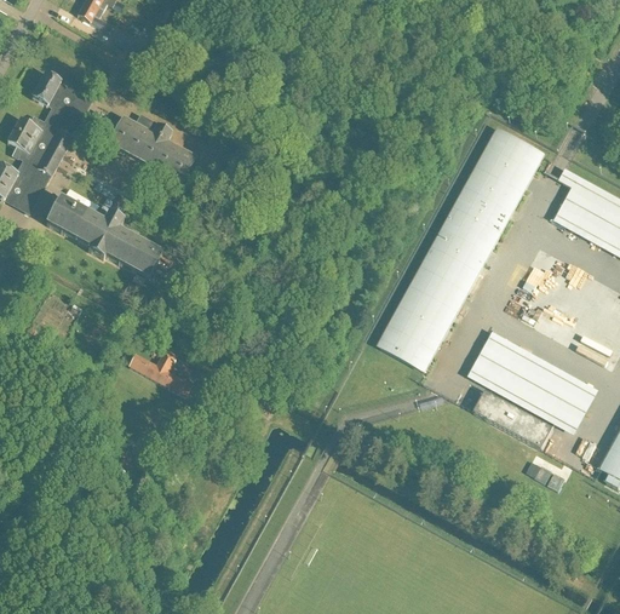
[(98,17),(107,3),(102,0),(85,0),(84,3),(76,13),(108,32),(112,24),(98,17)]
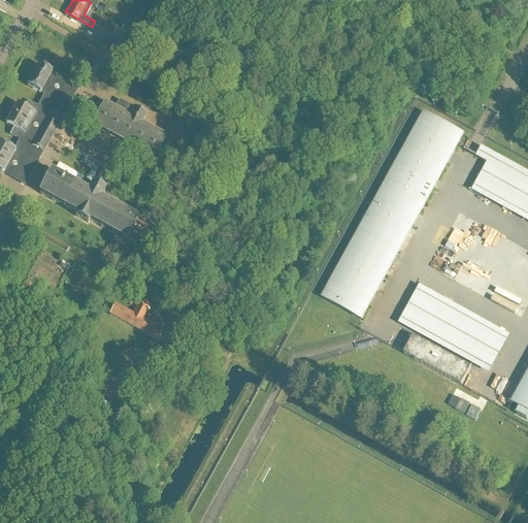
[(87,0),(91,2),(102,8),(105,2),(101,0),(87,0)]
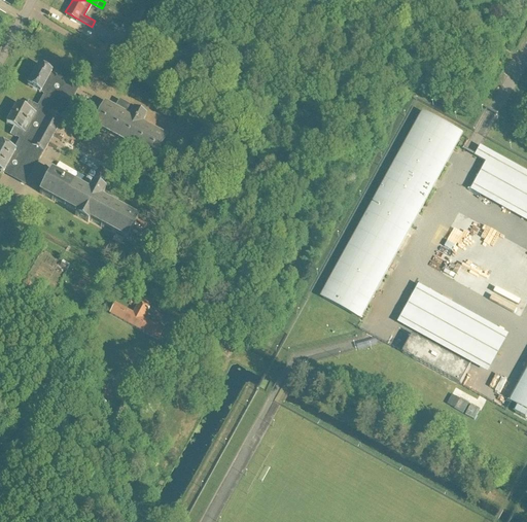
[(148,11),(141,7),(136,18),(143,21),(148,11)]
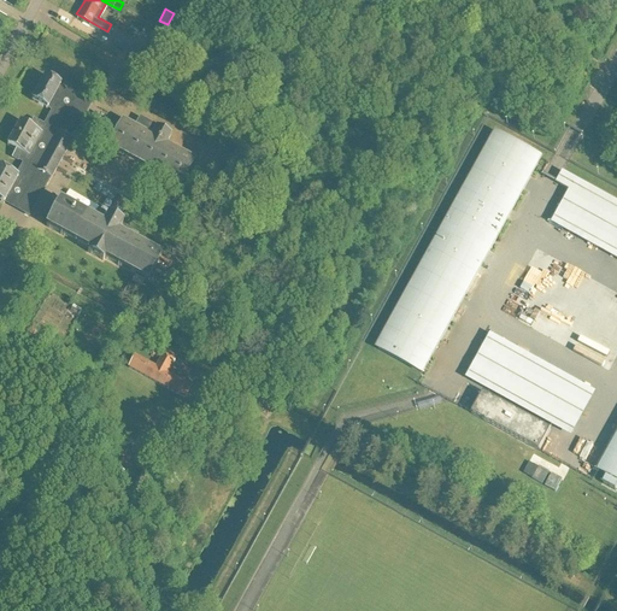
[(153,28),(157,22),(140,12),(136,19),(153,28)]
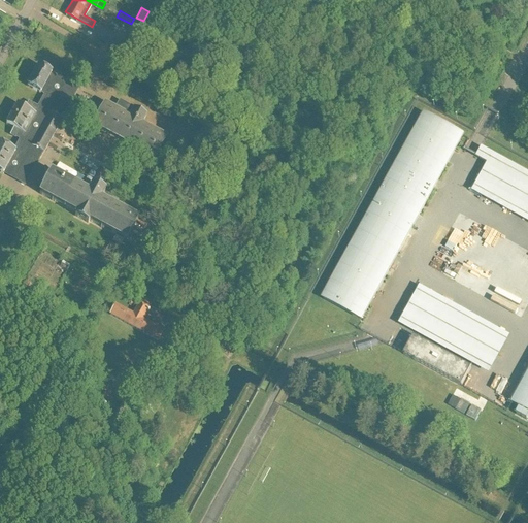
[(121,35),(102,25),(97,35),(116,45),(121,35)]
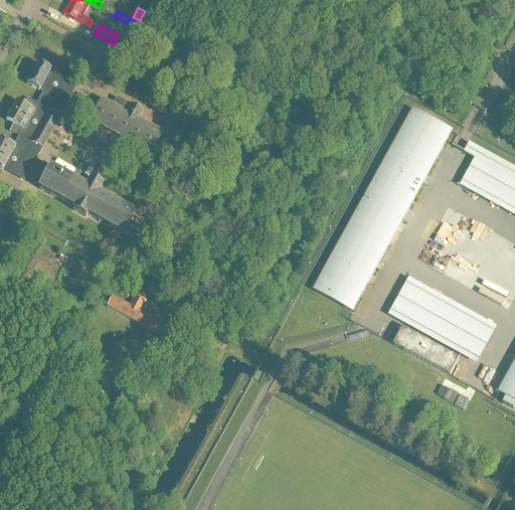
[(137,40),(131,37),(126,46),(132,49),(137,40)]
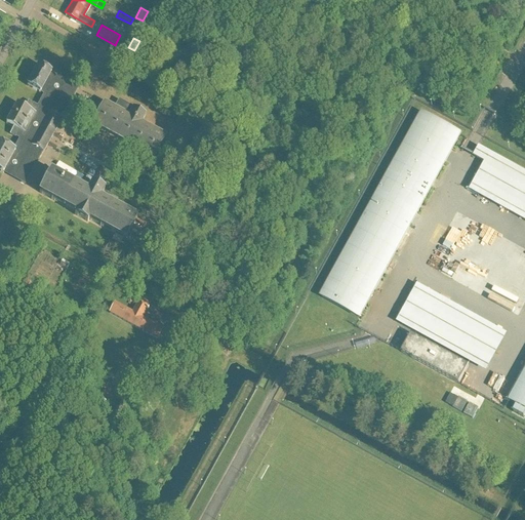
[(27,81),(40,88),(46,77),(49,79),(53,72),(50,70),(50,69),(38,62),(27,81)]
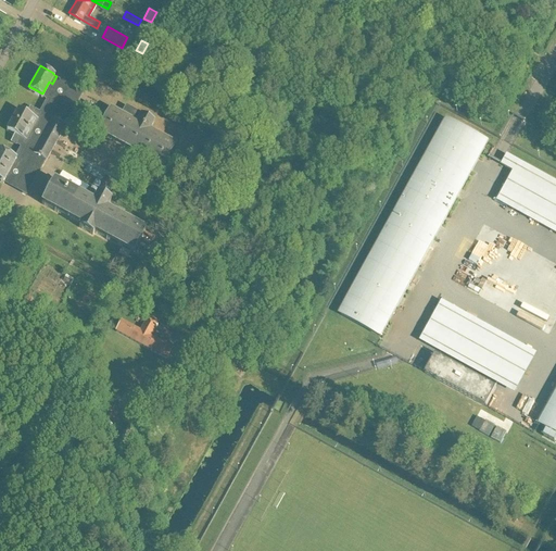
[(52,115),(55,110),(55,109),(61,112),(63,113),(67,115),(81,89),(57,76),(52,84),(49,82),(42,94),(46,96),(39,109),(29,103),(25,110),(17,105),(12,116),(32,126),(25,137),(25,136),(22,141),(17,138),(15,141),(20,143),(13,155),(14,155),(15,157),(19,159),(15,165),(11,164),(5,174),(3,179),(26,191),(41,164),(37,161),(29,158),(30,155),(33,150),(52,115)]
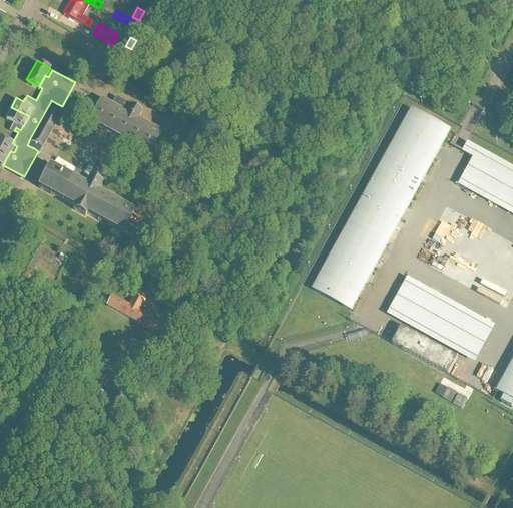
[(206,92),(205,92),(204,92),(203,92),(202,92),(201,93),(201,94),(200,95),(200,96),(200,97),(200,98),(201,99),(201,100),(203,101),(204,101),(205,101),(206,101),(207,100),(208,100),(208,99),(209,98),(209,97),(209,96),(209,95),(208,93),(207,92),(206,92)]
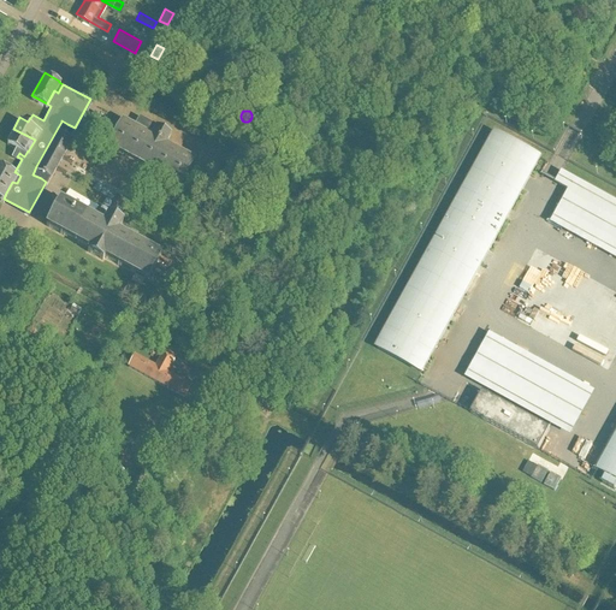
[(181,181),(194,155),(165,140),(170,130),(138,113),(135,123),(122,116),(108,141),(181,181)]
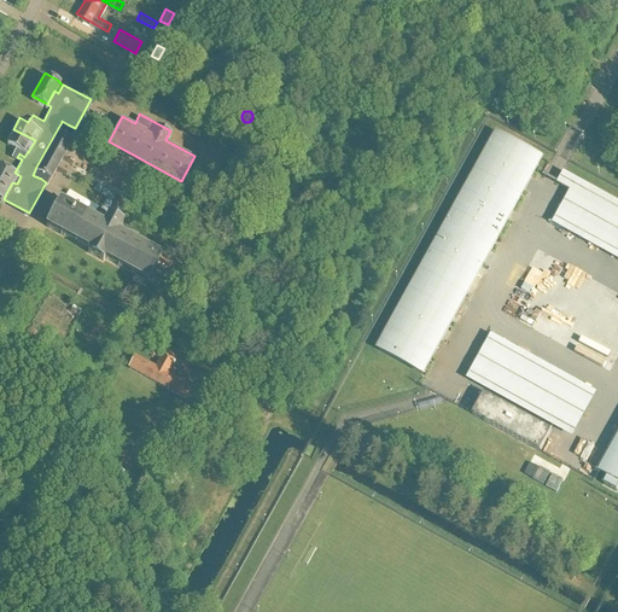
[(75,128),(70,126),(68,124),(62,121),(62,122),(58,128),(36,167),(34,173),(33,175),(41,179),(46,182),(75,128)]
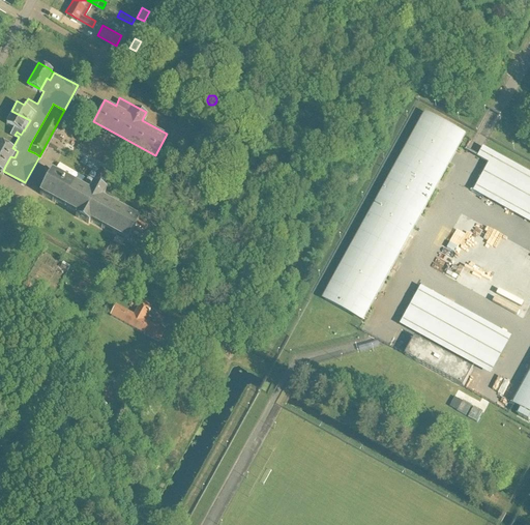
[(9,132),(15,135),(17,132),(21,135),(24,129),(24,130),(30,120),(11,111),(5,120),(13,124),(9,132)]
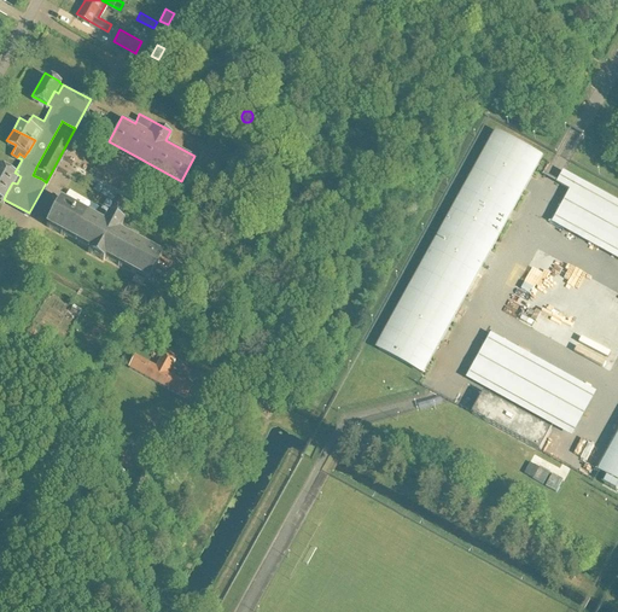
[(423,369),(543,155),(496,129),(375,343),(423,369)]
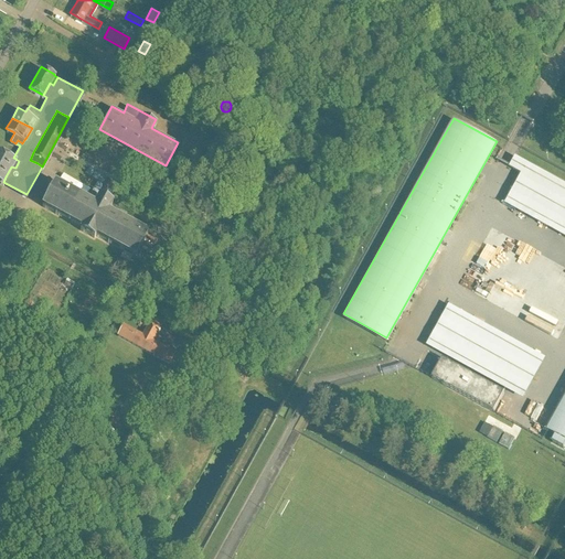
[(213,161),(221,148),(213,143),(205,157),(213,161)]
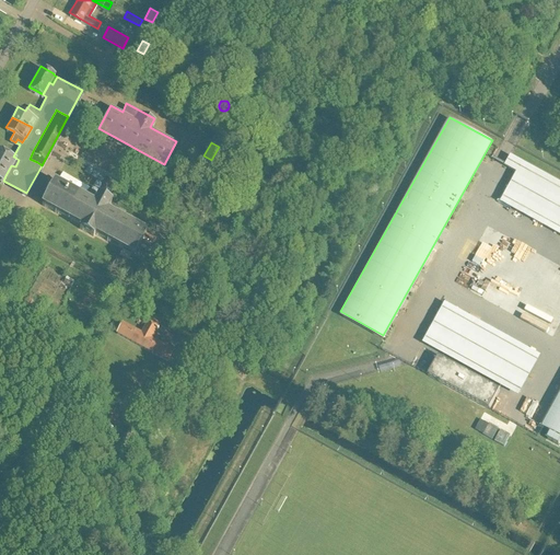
[(0,178),(3,181),(6,175),(11,165),(15,166),(19,160),(15,158),(14,157),(13,157),(0,149),(0,178)]
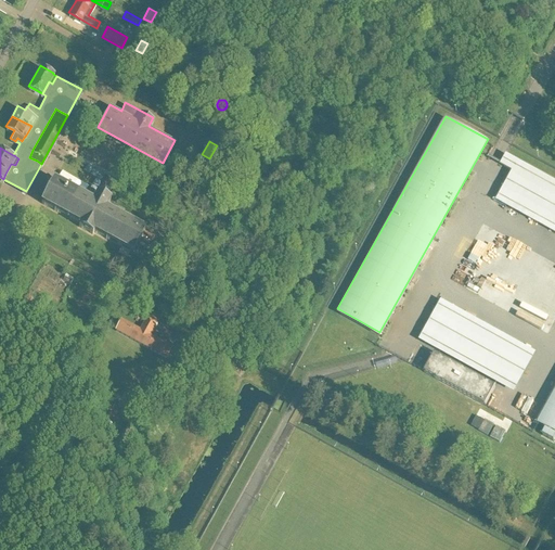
[(495,197),(554,229),(554,178),(506,151),(500,162),(512,168),(495,197)]
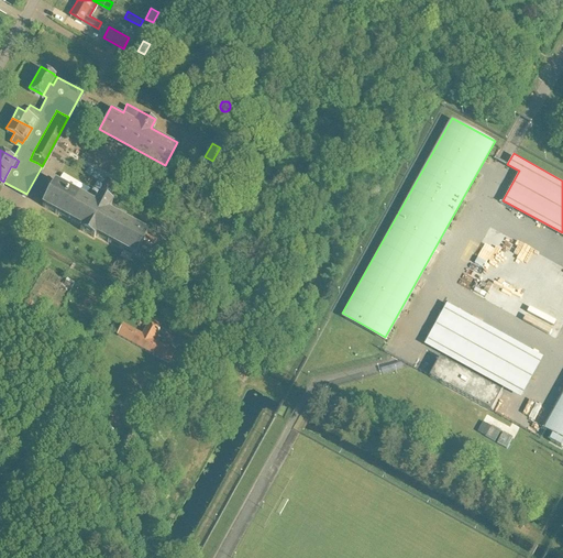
[(111,200),(98,193),(94,200),(84,195),(85,193),(79,189),(78,193),(69,188),(70,186),(68,185),(68,187),(54,179),(42,203),(80,223),(79,226),(94,234),(95,231),(134,253),(146,230),(123,217),(124,215),(120,211),(118,215),(114,212),(107,208),(111,200)]
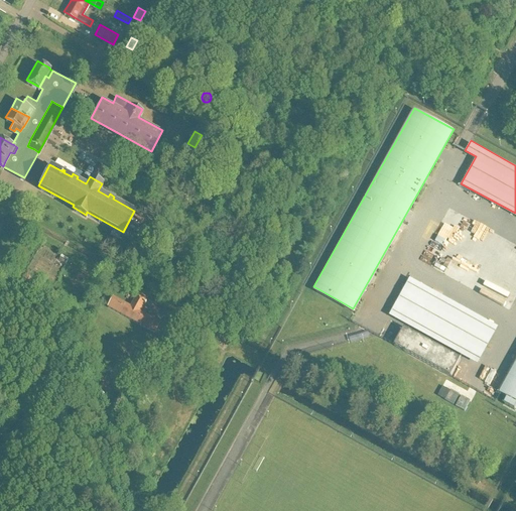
[(437,237),(447,242),(456,224),(447,221),(454,207),(448,205),(440,223),(443,224),(437,237)]
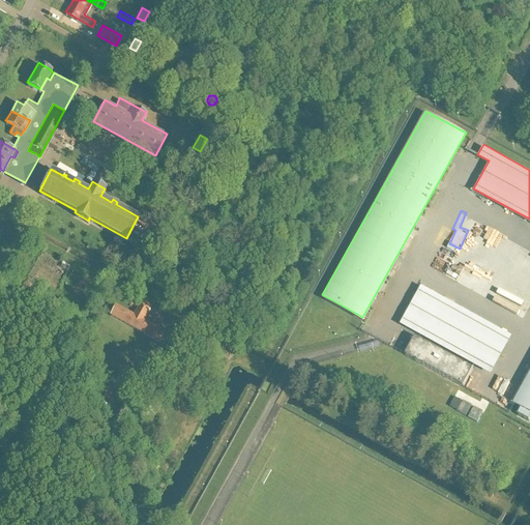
[(506,231),(504,236),(507,238),(503,248),(523,256),(529,240),(506,231)]
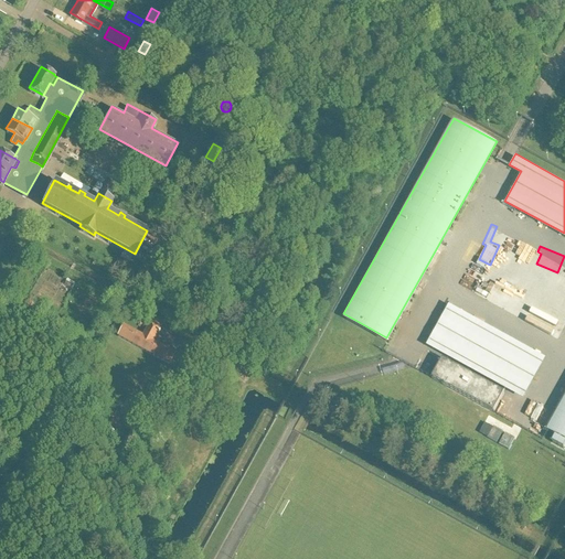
[(74,279),(66,275),(64,280),(72,285),(74,279)]
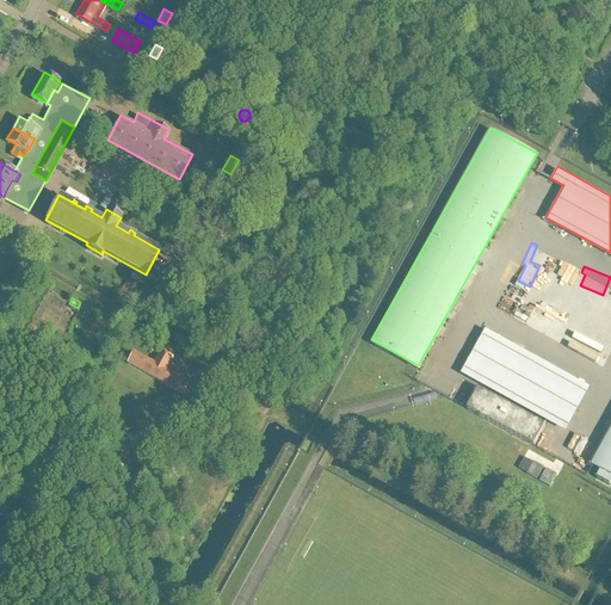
[(462,365),(566,423),(588,382),(486,323),(462,365)]
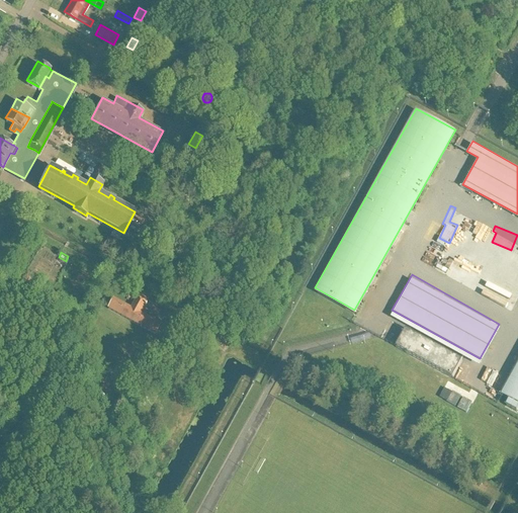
[(514,293),(516,288),(491,276),(489,280),(514,293)]
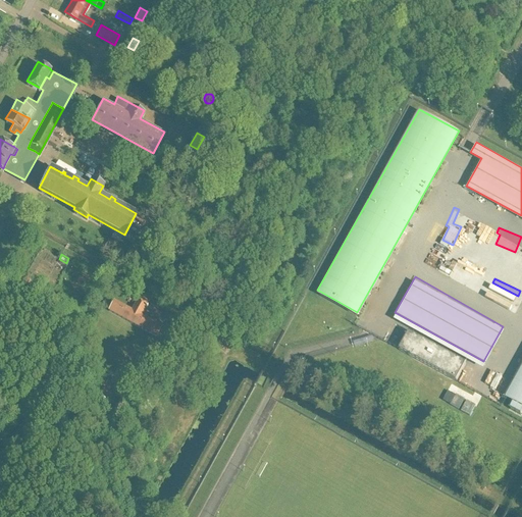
[(155,333),(161,323),(141,312),(148,299),(146,298),(147,295),(143,292),(141,296),(138,294),(131,307),(113,297),(108,307),(155,333)]
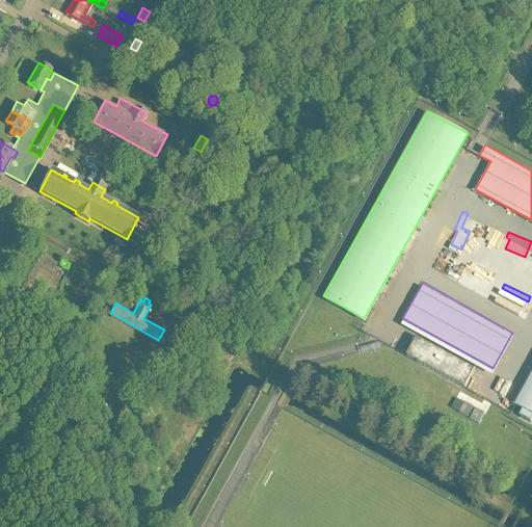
[(158,305),(168,310),(170,306),(160,299),(158,305)]
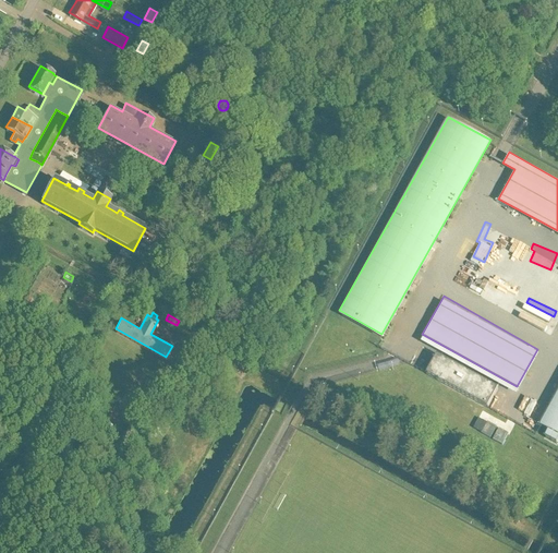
[(425,370),(487,403),(497,383),(435,351),(425,370)]
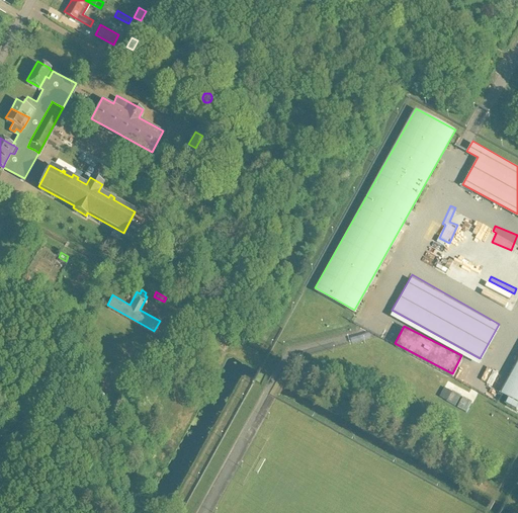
[(517,400),(517,361),(502,392),(509,396),(517,400)]
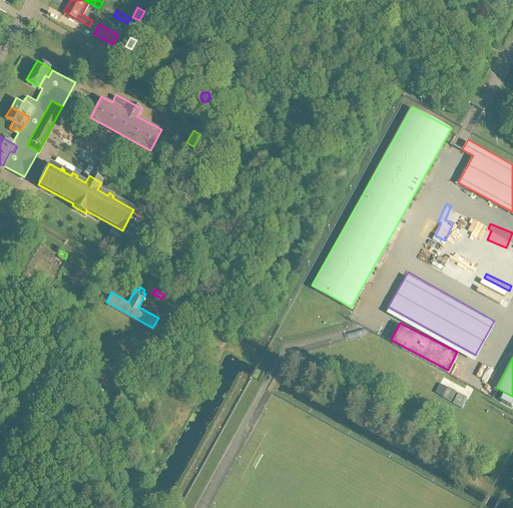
[(481,373),(491,377),(496,364),(486,360),(481,373)]
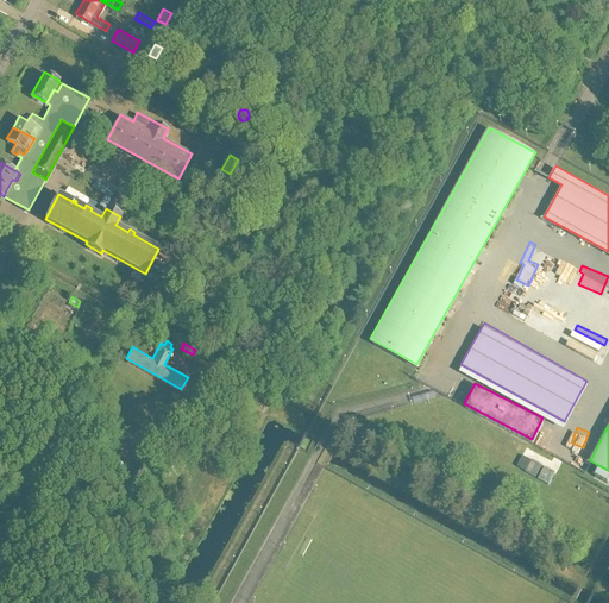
[(516,463),(526,468),(532,457),(522,451),(516,463)]
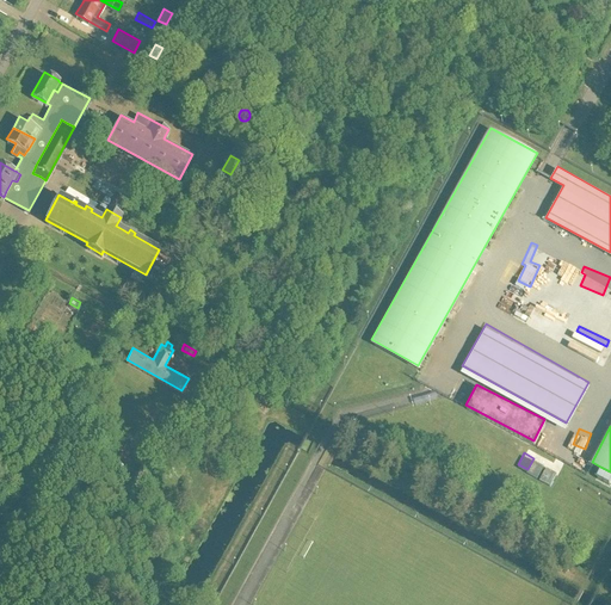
[(537,455),(531,469),(554,481),(561,467),(537,455)]
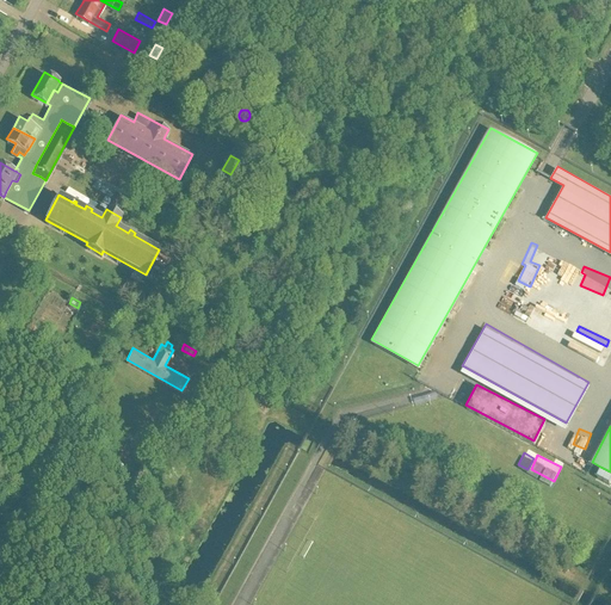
[(610,471),(600,467),(599,469),(597,475),(610,482),(610,479),(610,471)]
